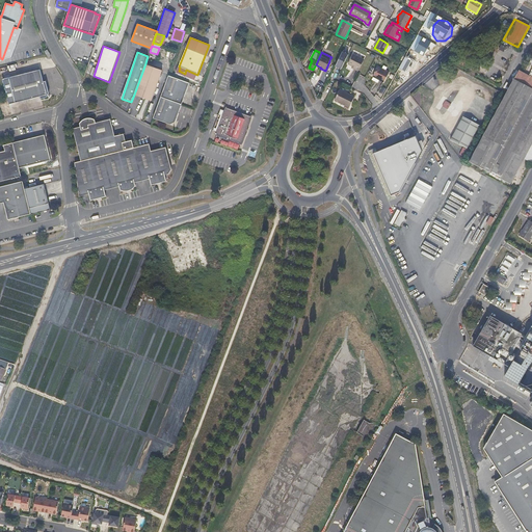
[(342,69),(346,59),(348,55),(342,52),(335,65),(342,69)]
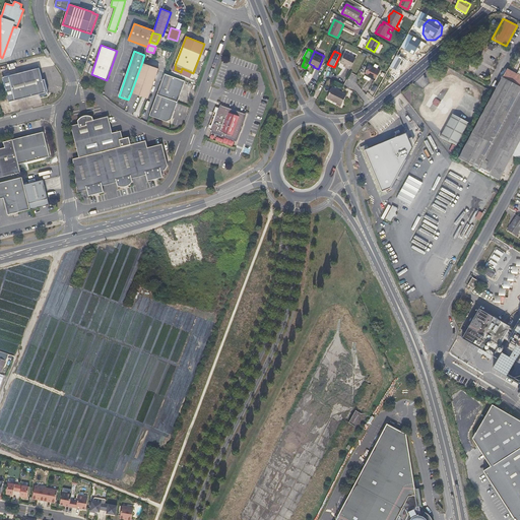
[(350,69),(355,59),(346,54),(344,54),(340,63),(350,69)]
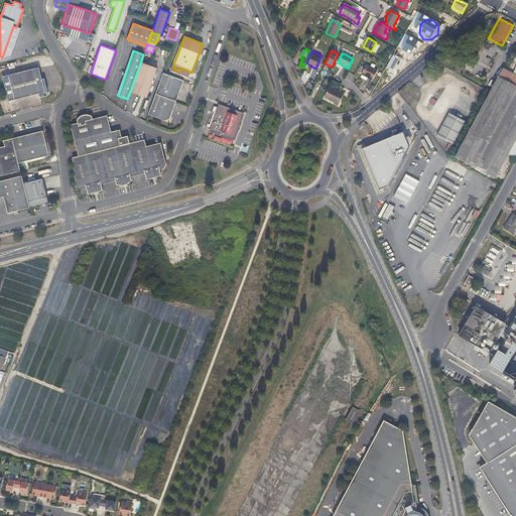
[(147,98),(155,74),(157,68),(141,61),(130,92),(147,98)]
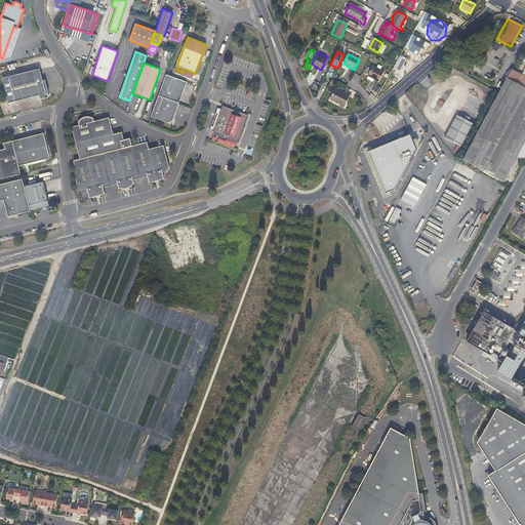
[(524,64),(522,63),(518,71),(523,74),(522,76),(512,70),(463,161),(503,183),(517,157),(524,161),(524,160),(524,64)]
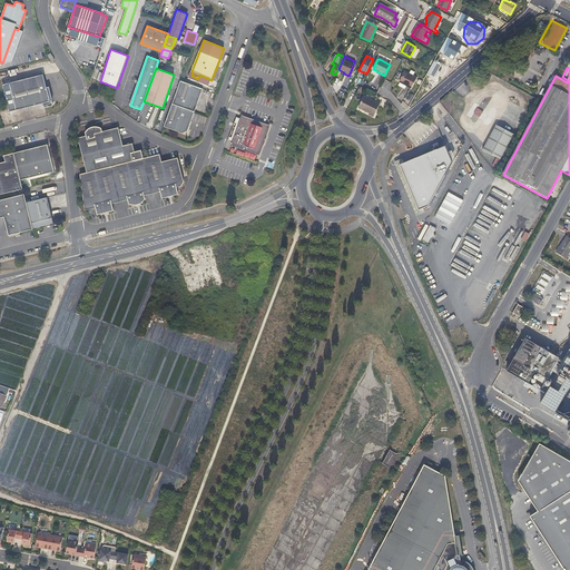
[(411,89),(416,78),(404,72),(400,84),(411,89)]
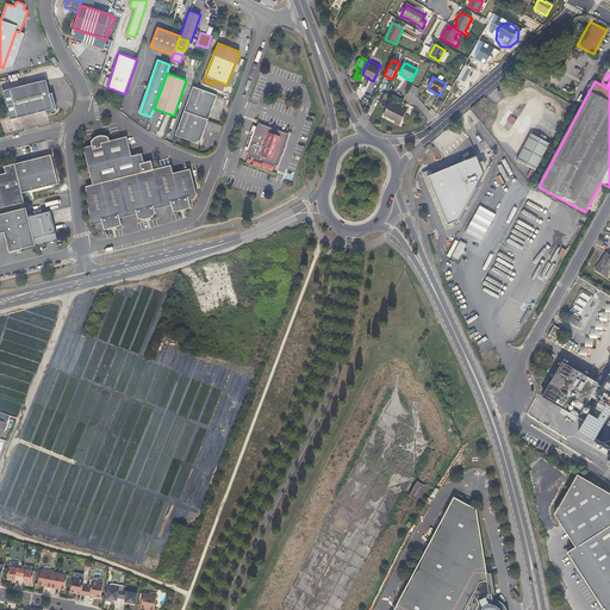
[(53,105),(51,97),(49,91),(47,80),(11,88),(4,91),(11,119),(47,110),(48,113),(55,111),(54,109),(53,105)]
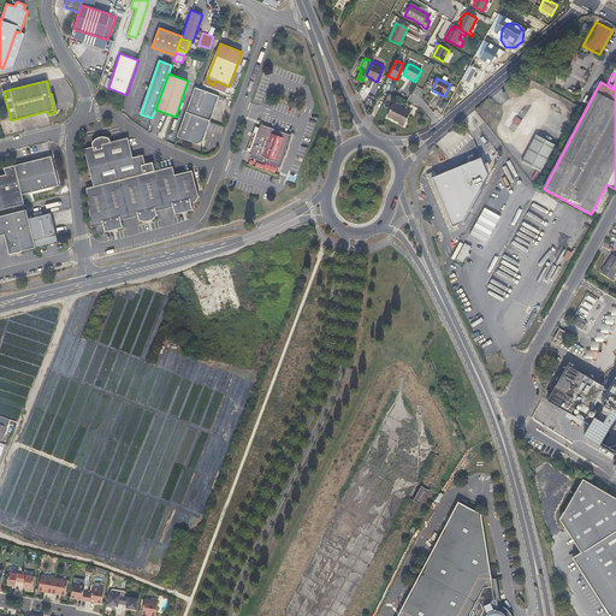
[(211,122),(219,96),(195,88),(187,113),(211,122)]
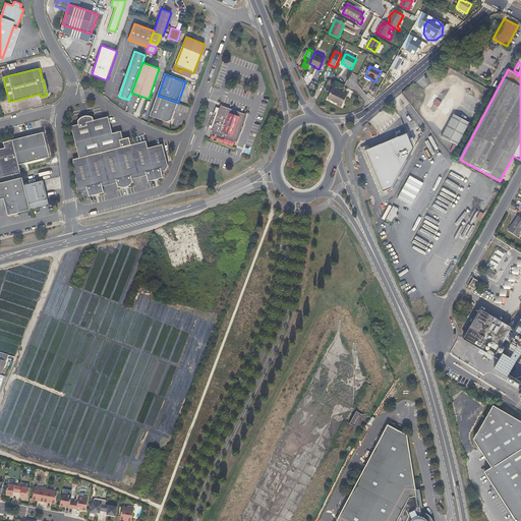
[(346,96),(337,91),(333,89),(328,99),(339,105),(341,106),(346,96)]
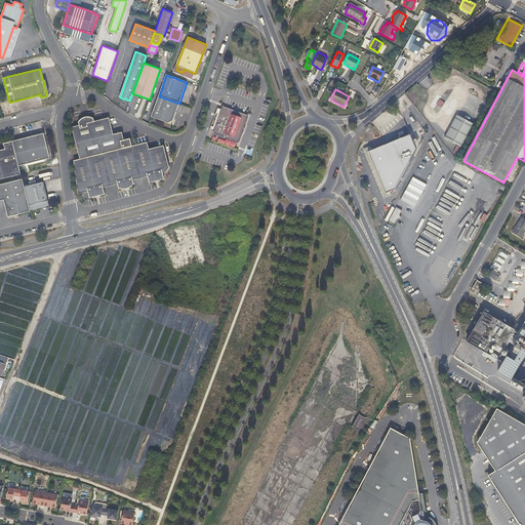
[(173,121),(179,104),(159,96),(152,118),(168,123),(173,121)]
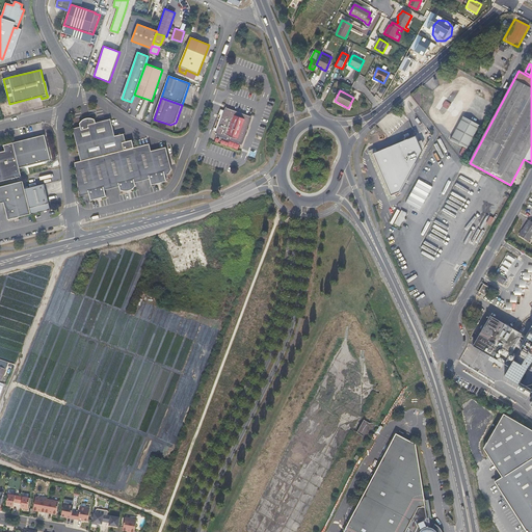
[(442,106),(447,110),(451,104),(446,100),(442,106)]
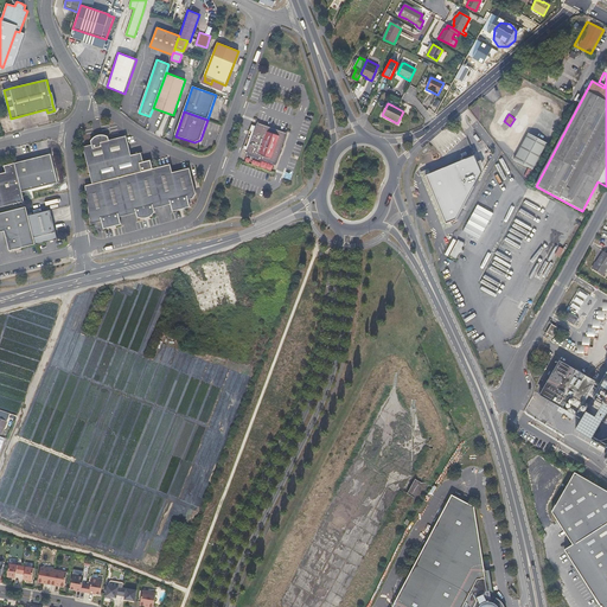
[(257,122),(256,126),(251,125),(243,149),(248,152),(247,155),(255,159),(276,166),(287,133),(257,122)]
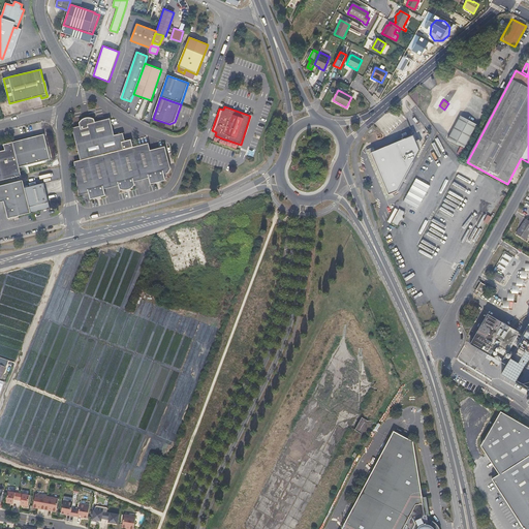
[(465,149),(474,131),(477,125),(461,117),(448,139),(465,149)]
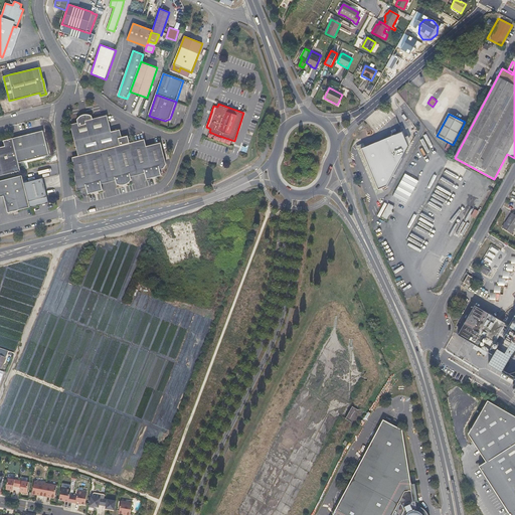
[(83,115),(81,116),(80,117),(79,118),(77,120),(77,121),(77,122),(77,123),(70,125),(78,157),(72,158),(76,190),(86,188),(88,194),(103,190),(101,184),(106,183),(114,181),(115,184),(120,185),(122,185),(124,185),(127,184),(129,182),(131,180),(131,179),(130,177),(145,173),(146,179),(161,176),(159,170),(164,168),(166,164),(160,143),(146,147),(144,140),(129,143),(127,136),(122,138),(120,130),(111,132),(107,116),(93,119),(92,116),(90,115),(86,115),(83,115)]
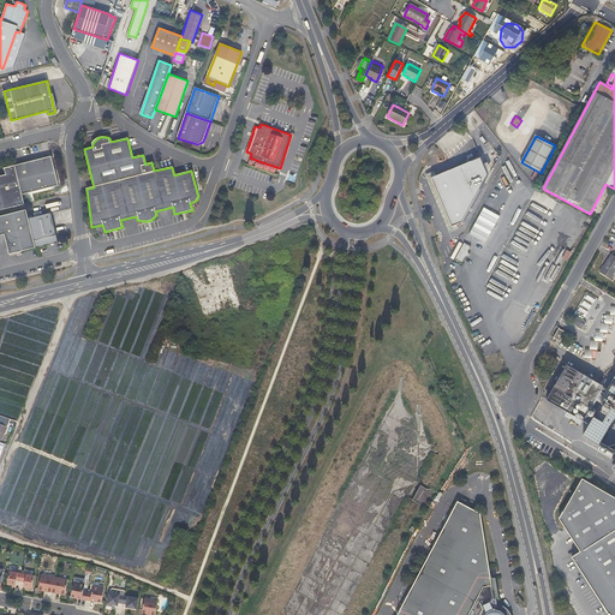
[(59,186),(52,157),(16,166),(23,195),(59,186)]
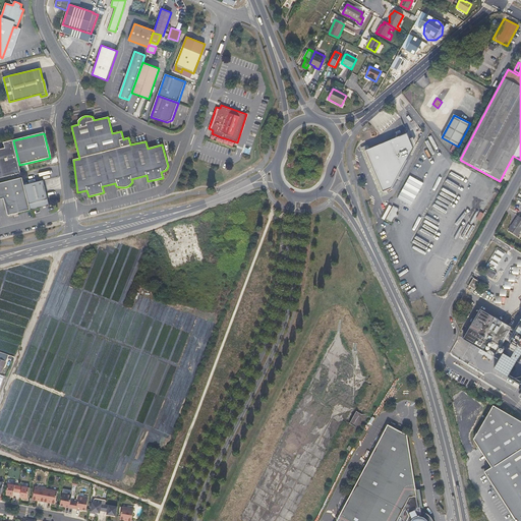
[(407,133),(370,150),(388,190),(392,189),(414,149),(411,143),(407,133)]
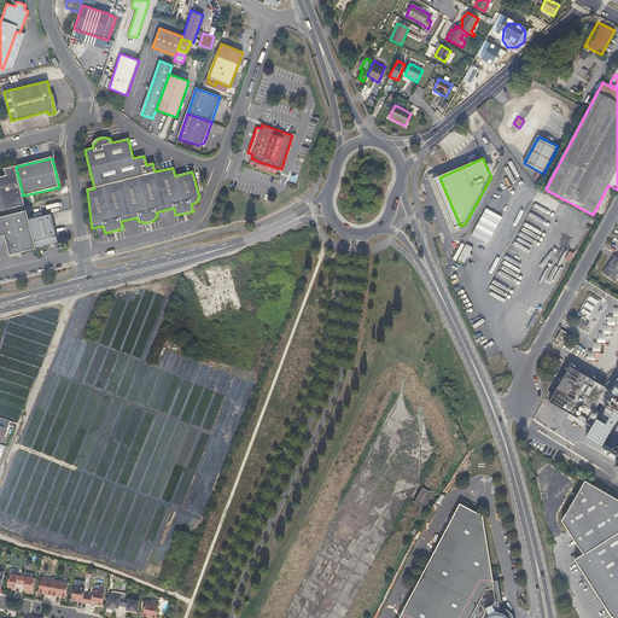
[(23,196),(16,167),(5,169),(6,175),(1,176),(0,176),(0,211),(25,205),(23,196)]
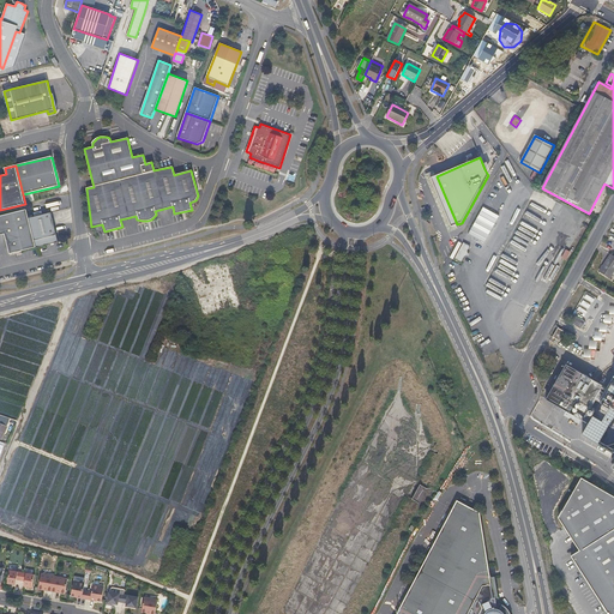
[(435,174),(434,170),(425,175),(427,181),(449,233),(458,229),(457,224),(437,176),(435,174)]
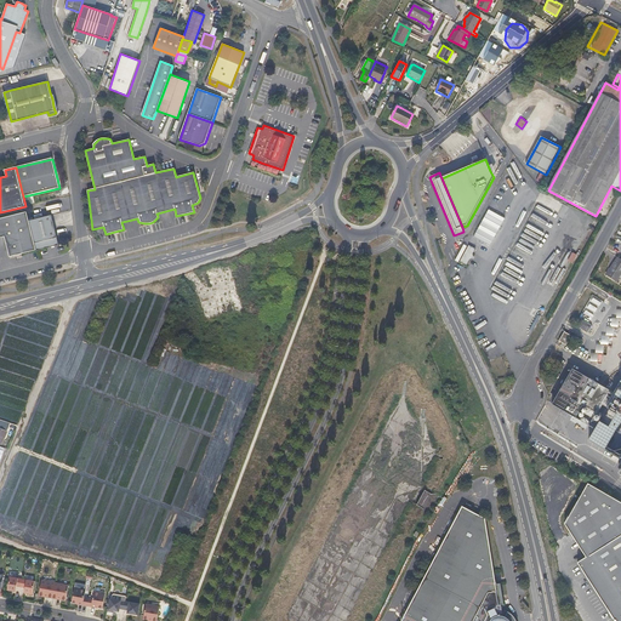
[(35,250),(29,221),(27,211),(0,217),(0,237),(4,237),(10,257),(27,252),(35,250)]
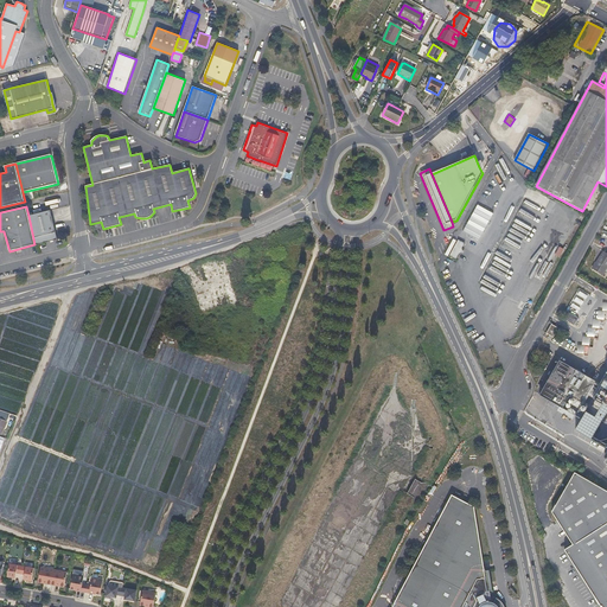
[(57,240),(52,219),(50,211),(29,216),(36,246),(57,240)]
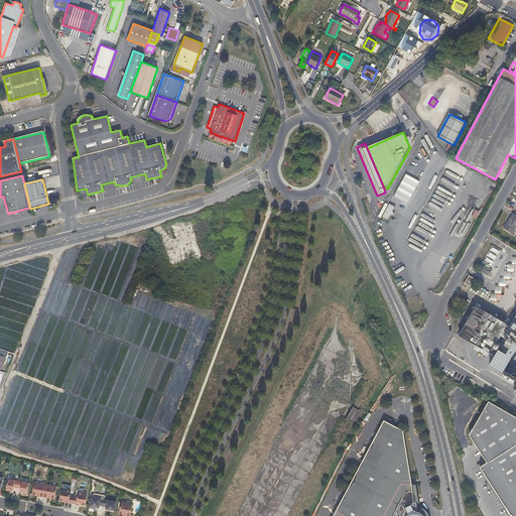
[(388,221),(395,207),(386,202),(379,216),(388,221)]
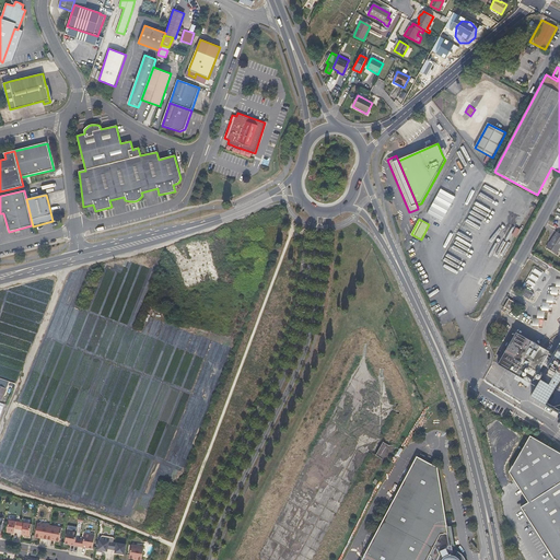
[(547,246),(551,249),(556,253),(559,246),(559,232),(557,231),(547,246)]
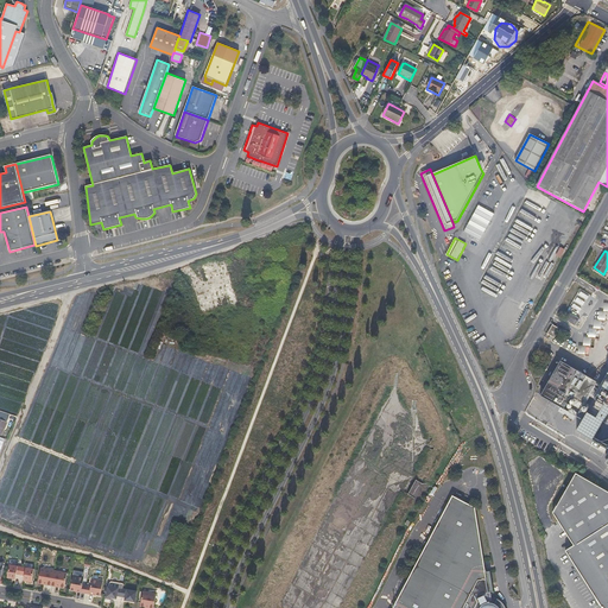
[(450,276),(457,261),(449,258),(442,272),(450,276)]
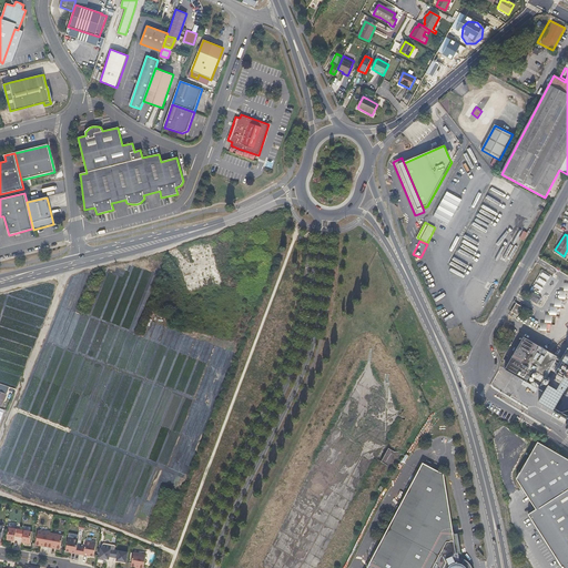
[(554,283),(556,279),(543,271),(531,291),(540,295),(546,285),(549,286),(551,282),(554,283)]
